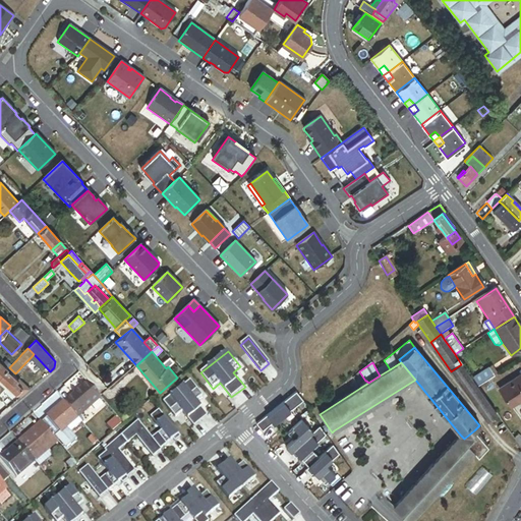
[(0,363),(0,381),(16,395),(22,388),(16,383),(18,381),(6,371),(7,370),(0,363)]
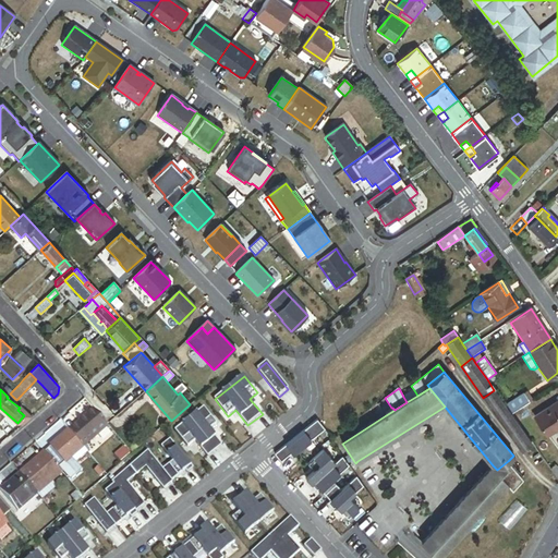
[(417,396),(414,390),(403,397),(407,402),(417,396)]
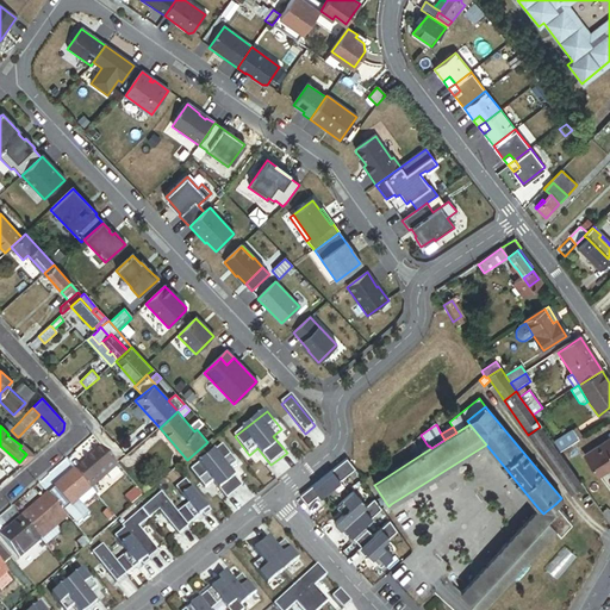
[(552,443),(540,427),(528,435),(570,493),(582,485),(559,454),(552,443)]
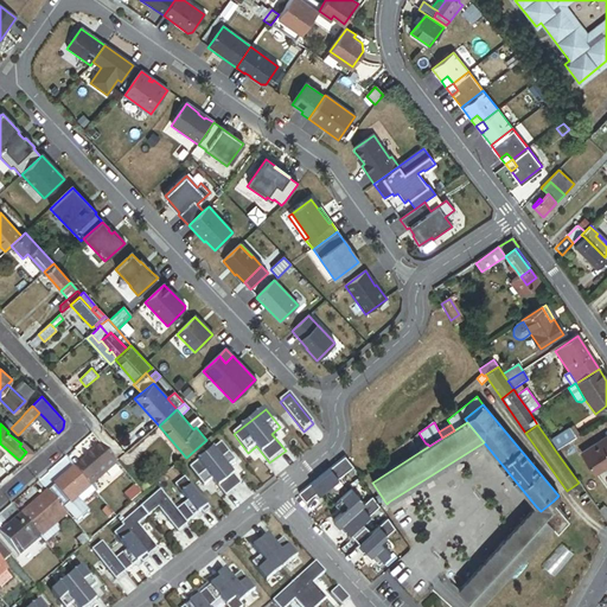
[(556,452),(575,440),(568,429),(549,441),(556,452)]
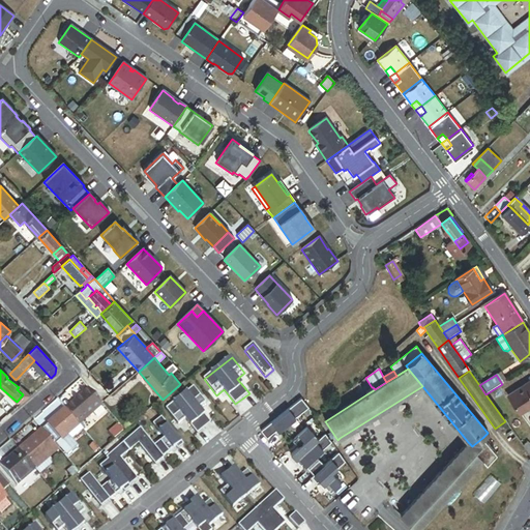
[(529,407),(529,380),(508,395),(520,414),(529,407)]
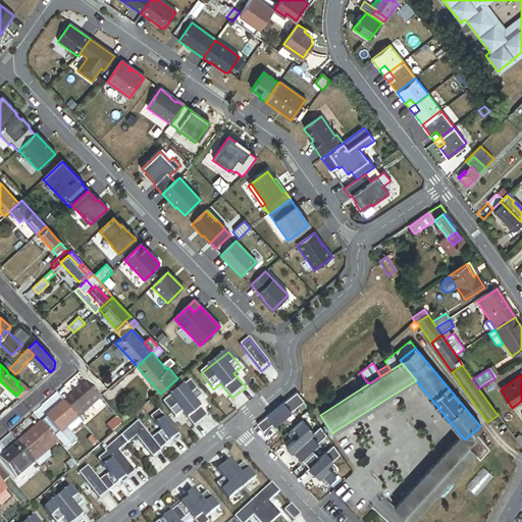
[(208,417),(197,403),(204,397),(192,382),(164,404),(176,419),(184,413),(195,427),(208,417)]
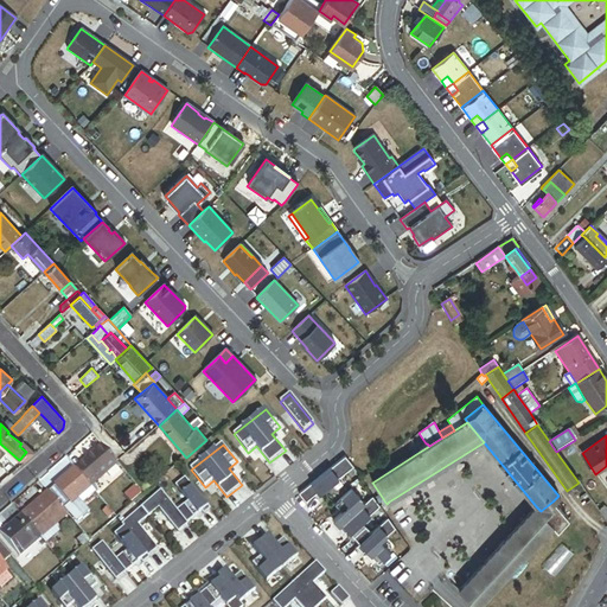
[(83,464),(75,470),(90,487),(90,489),(117,466),(103,449),(84,465),(83,464)]
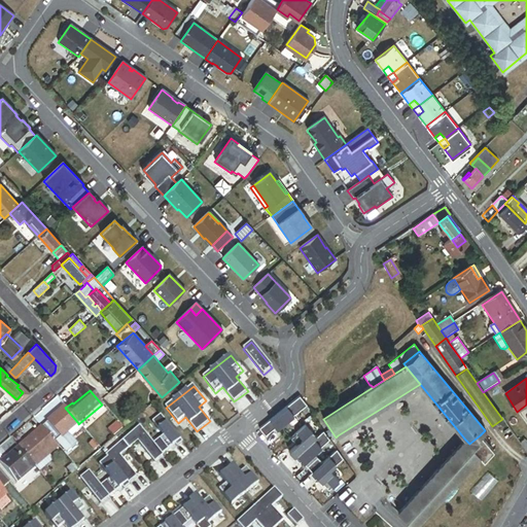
[(277,429),(307,406),(300,396),(259,429),(265,436),(276,428),(277,429)]
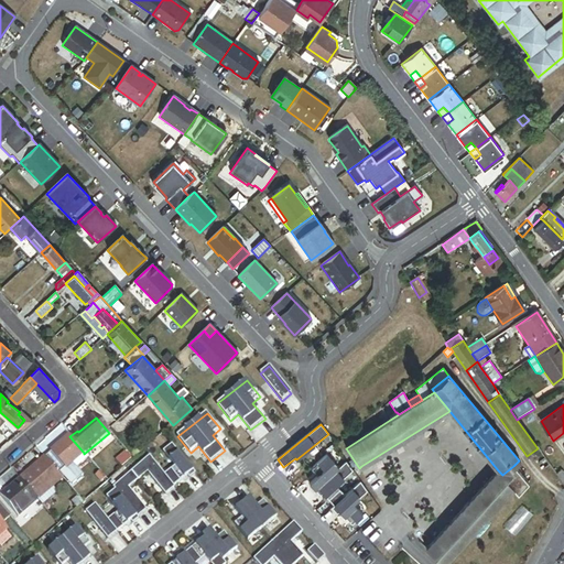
[(84,453),(69,436),(51,453),(65,469),(84,453)]
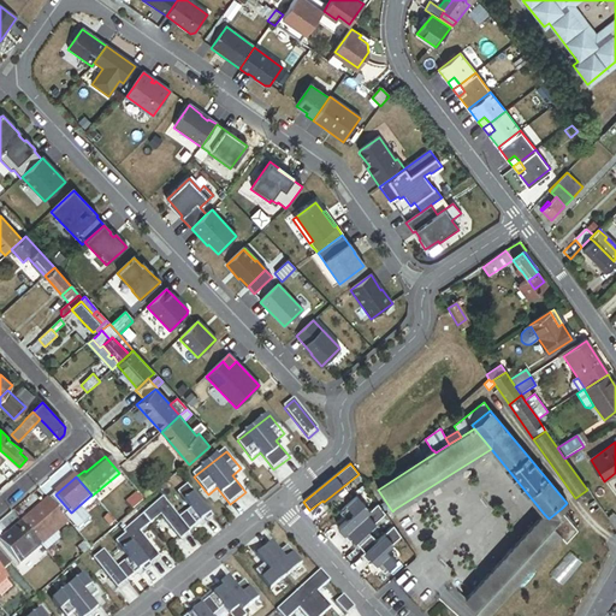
[(142,490),(150,498),(155,493),(148,485),(142,490)]
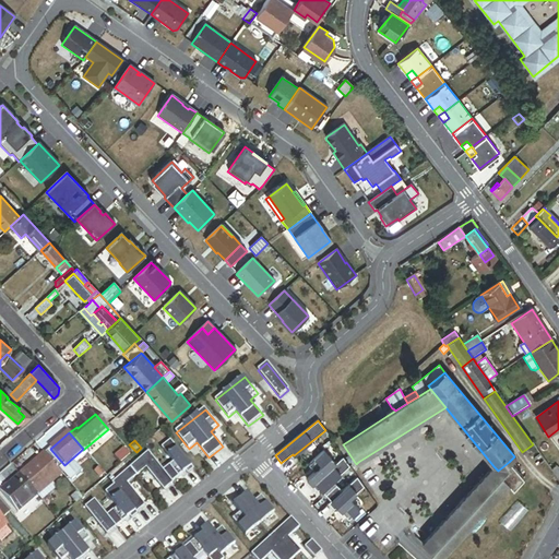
[(58,471),(64,465),(50,449),(44,454),(58,471)]
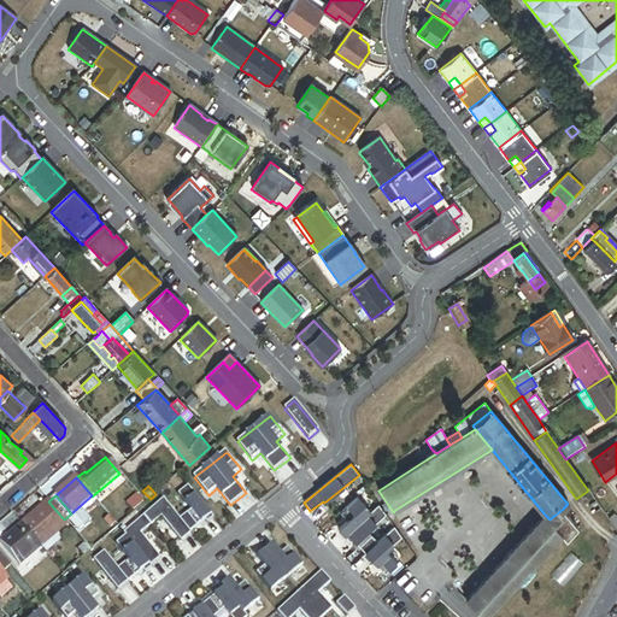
[(92,497),(92,495),(71,513),(64,519),(69,524),(77,533),(90,522),(83,513),(97,501),(92,497)]
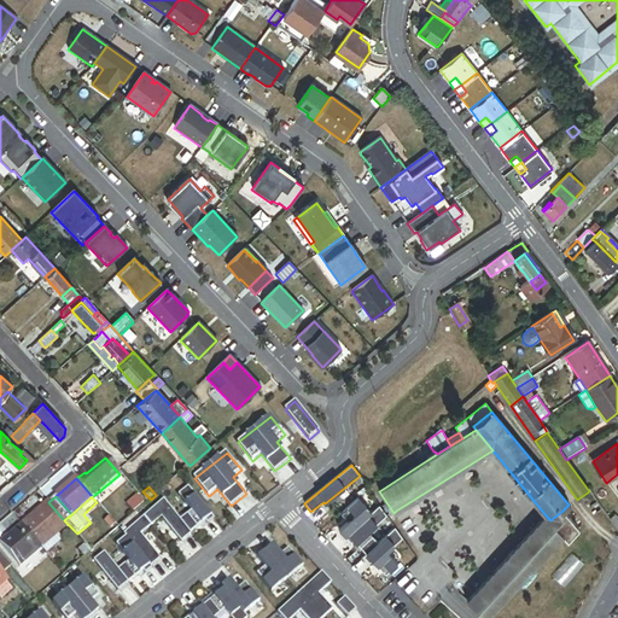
[(140,505),(135,499),(128,505),(133,511),(140,505)]
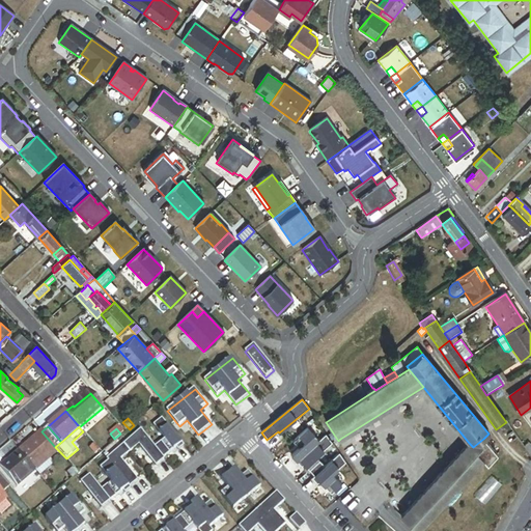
[(332,475),(345,463),(326,435),(318,441),(307,428),(292,442),(299,448),(290,455),(301,467),(304,465),(314,476),(311,478),(317,484),(319,481),(331,495),(341,484),(332,475)]
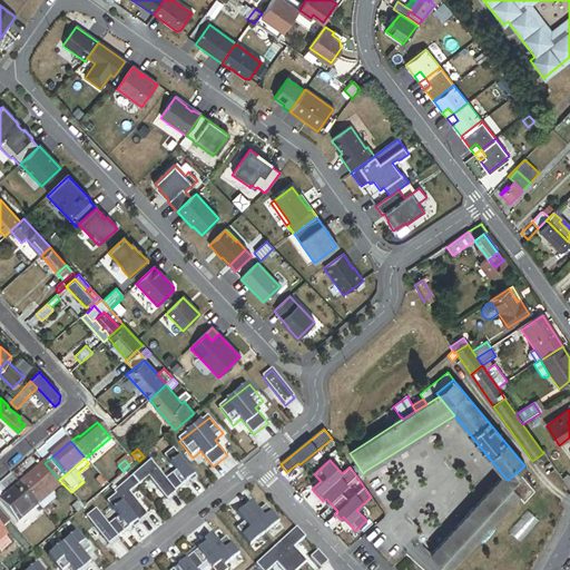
[(52,493),(64,484),(59,480),(45,463),(20,484),(38,505),(52,493)]
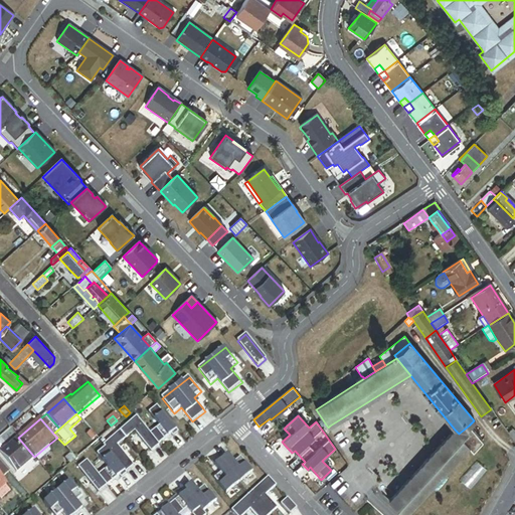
[(339,440),(330,425),(328,427),(336,442),(339,440)]
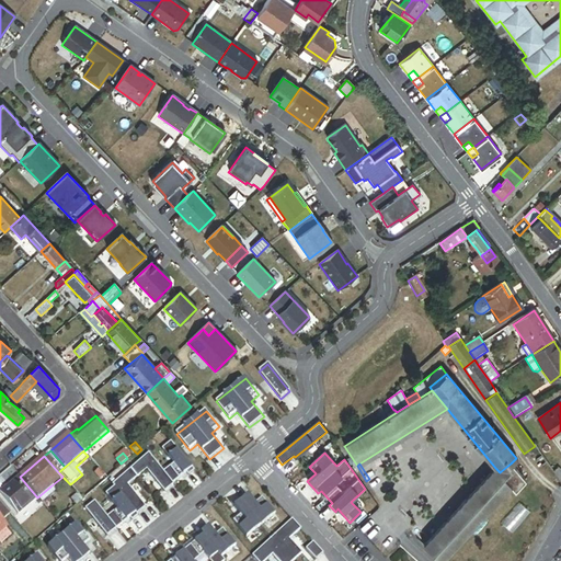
[(526,482),(511,464),(500,472),(511,485),(515,491),(526,482)]
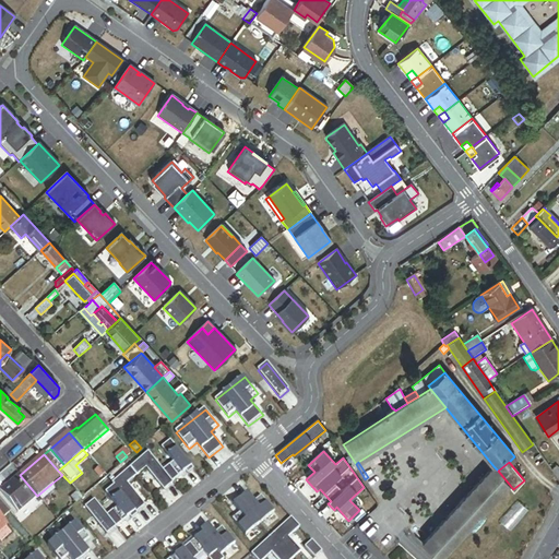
[(439,558),(509,484),(498,471),(494,466),(425,540),(421,544),(438,558),(439,558)]
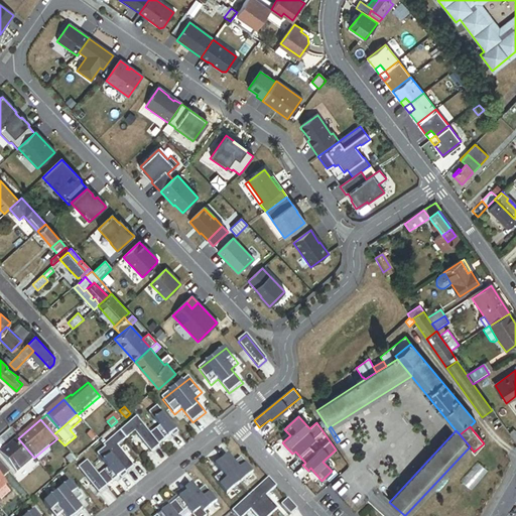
[(92,441),(96,437),(91,432),(87,435),(92,441)]
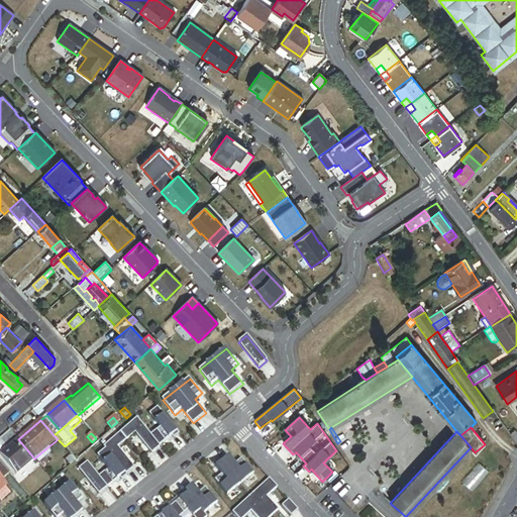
[(0,456),(16,476),(35,459),(34,458),(18,439),(0,454),(0,456)]
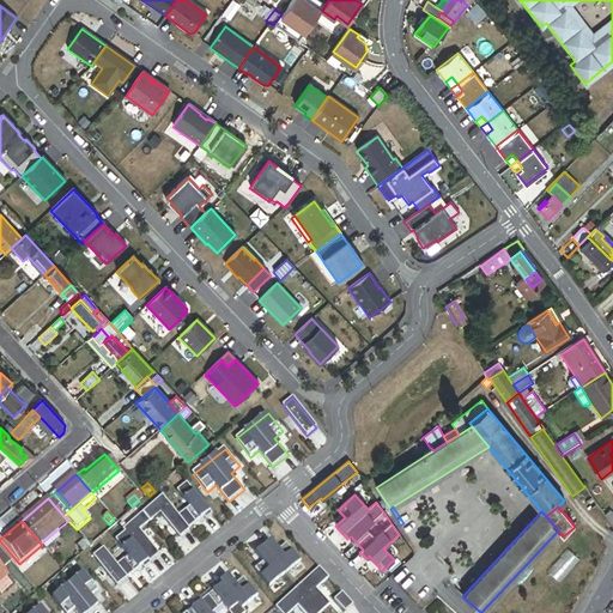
[(62,536),(56,530),(41,544),(42,545),(47,550),(62,536)]
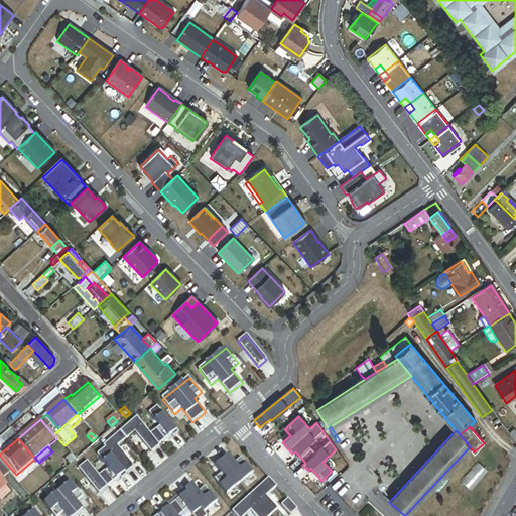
[(351,458),(344,446),(341,448),(348,460),(351,458)]
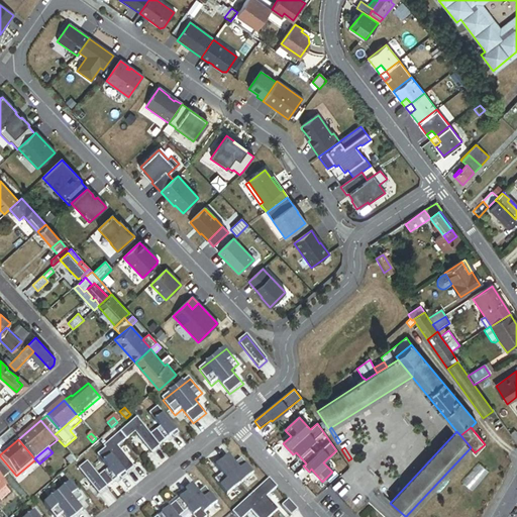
[(75,462),(70,456),(65,461),(70,467),(75,462)]
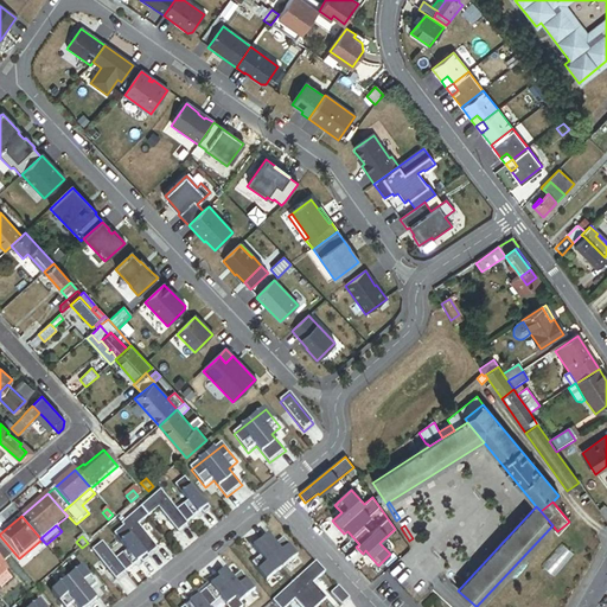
[(251,566),(266,583),(298,558),(283,541),(275,548),(268,538),(253,550),(260,560),(251,566)]
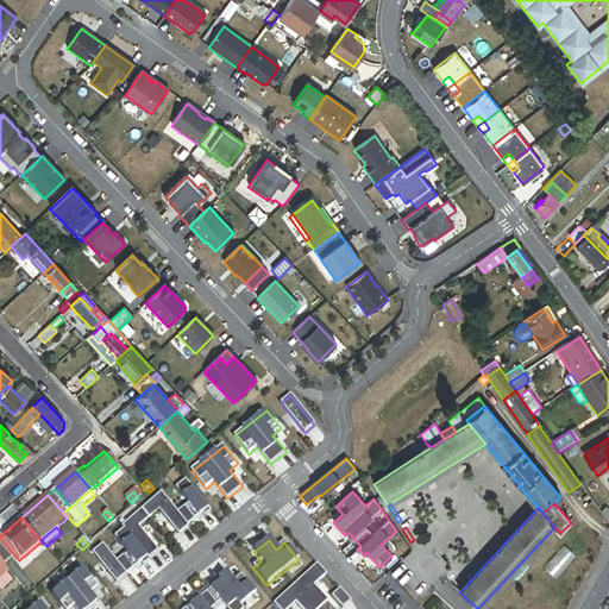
[(52,569),(60,563),(54,556),(46,560),(52,569)]
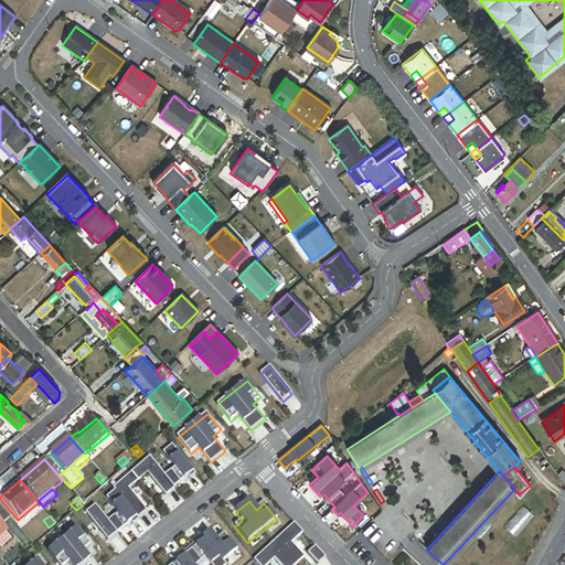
[(294,524),(254,561),(257,564),(268,564),(274,561),(278,564),(297,564),(305,558),(291,544),(302,534),(294,524)]
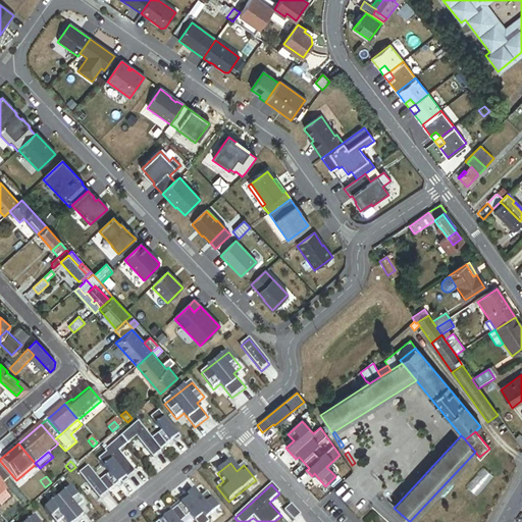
[(76,521),(84,517),(77,509),(85,504),(72,488),(45,510),(55,521),(60,521),(64,519),(66,521),(76,521)]
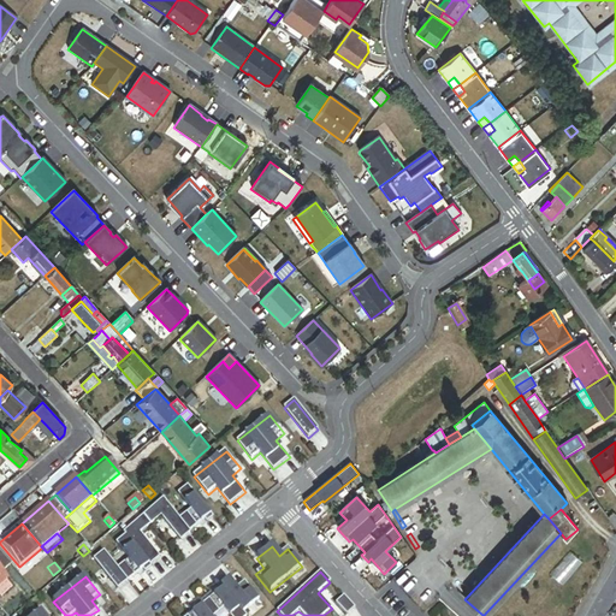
[(7,580),(0,586),(0,597),(1,598),(13,587),(7,580)]
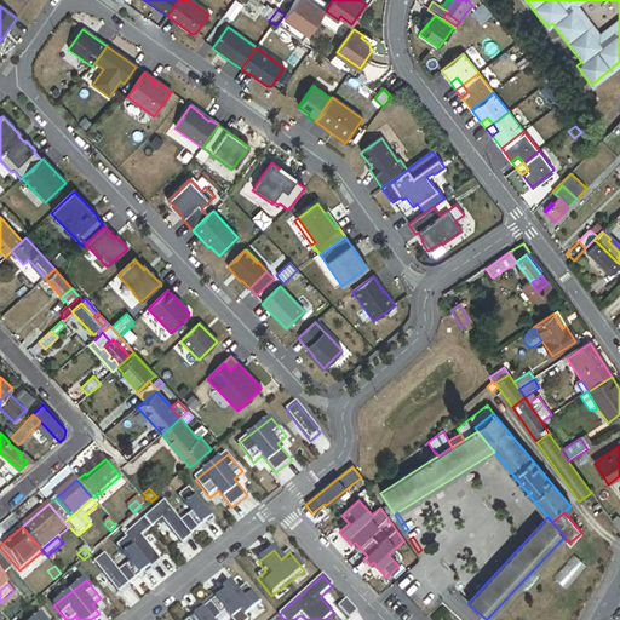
[(217,619),(225,614),(229,619),(246,619),(245,618),(260,606),(246,587),(237,593),(230,584),(216,596),(218,598),(202,610),(200,608),(194,613),(196,616),(190,619),(217,619)]
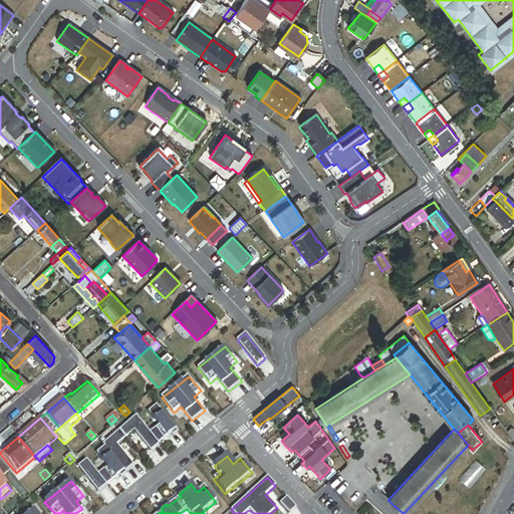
[(388,500),(391,497),(378,486),(375,489),(388,500)]
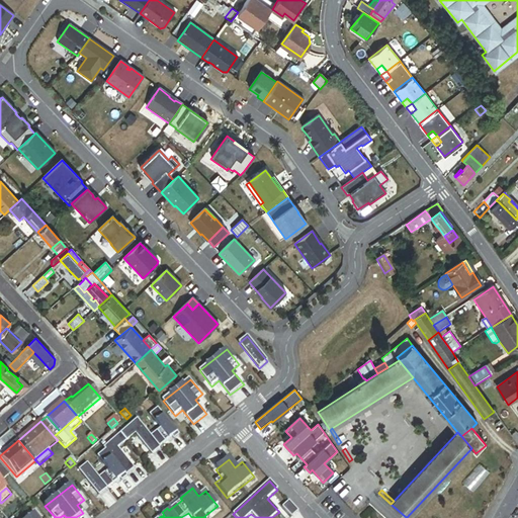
[(288,502),(282,508),(290,517),(291,517),(298,512),(288,502)]
